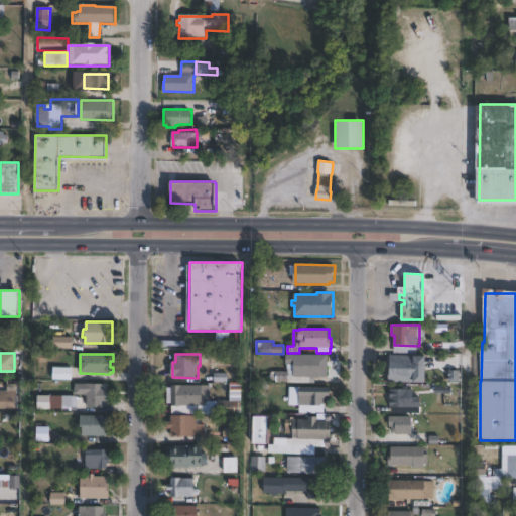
[(329,355),(329,377),(315,377),(315,383),(276,383),(276,381),(271,381),(271,371),(288,371),(288,365),(287,365),(287,355),(329,355)]
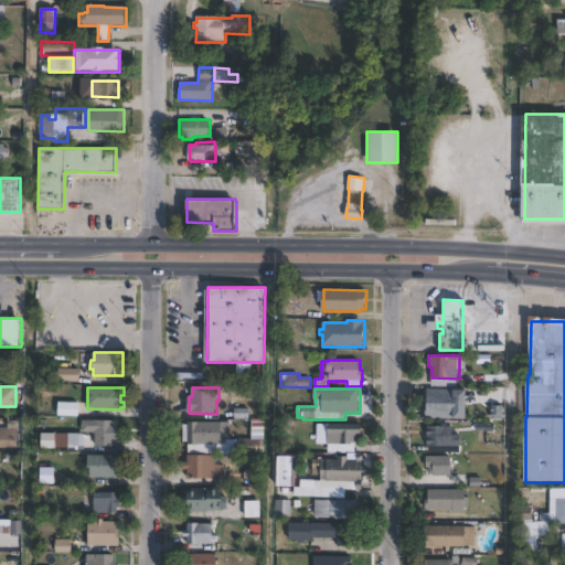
[(458,390),(458,419),(427,418),(427,404),(428,404),(428,388),(458,390)]
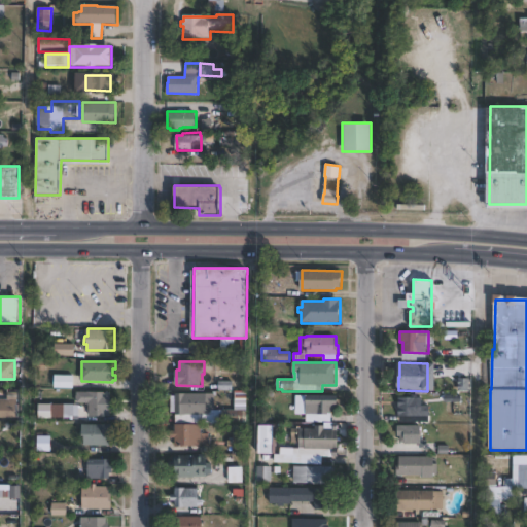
[(73,388),(55,387),(55,376),(62,376),(62,375),(73,375),(73,388)]
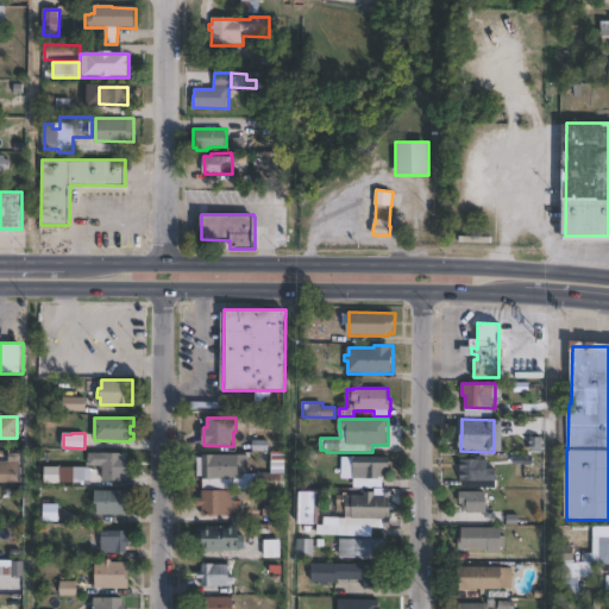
[(125,452),(125,482),(104,482),(104,462),(101,462),(101,456),(102,456),(102,452),(125,452)]
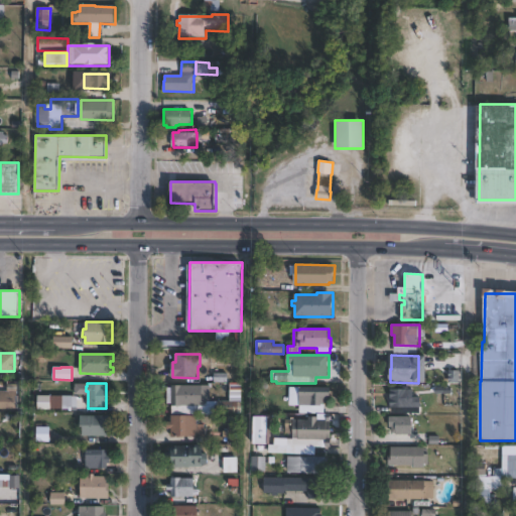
[(210,385),(209,406),(172,406),(172,404),(167,404),(168,387),(172,387),(172,385),(210,385)]
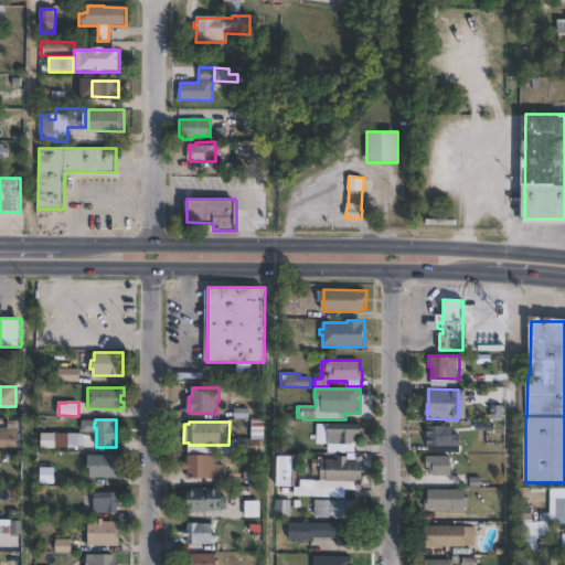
[(18,425),(17,448),(0,447),(0,428),(8,428),(8,424),(18,425)]
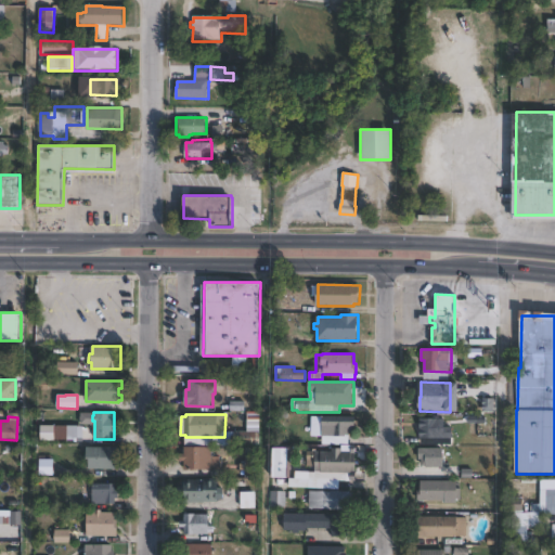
[(356,416),(356,427),(353,427),(353,430),(349,430),(349,435),(349,439),(350,446),(323,444),(323,416),(356,416)]
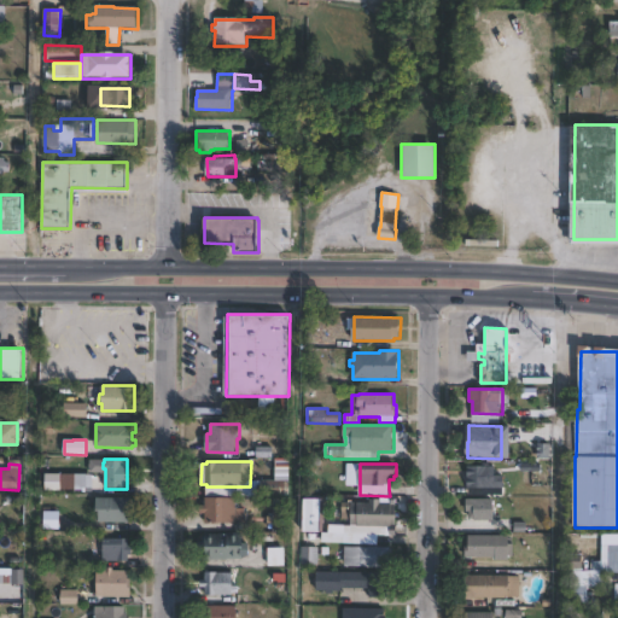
[(496,466),(496,476),(506,476),(506,493),(470,494),(468,466),(496,466)]
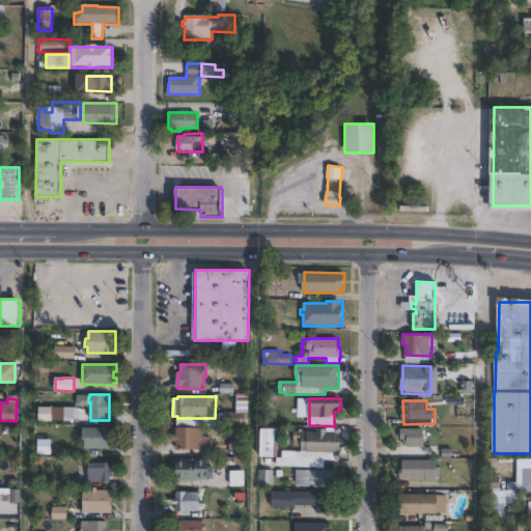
[(58,404),(58,407),(65,407),(65,421),(39,421),(39,408),(53,408),(52,404),(58,404)]
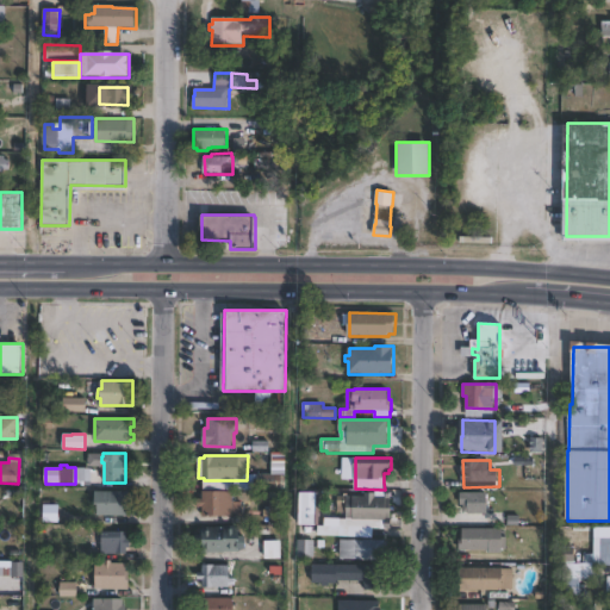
[(286,489),(257,489),(257,474),(286,474),(286,489)]
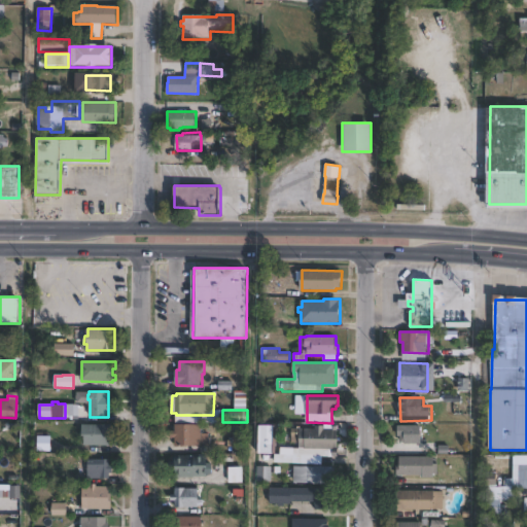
[(273,423),(272,444),(258,443),(259,423),(273,423)]
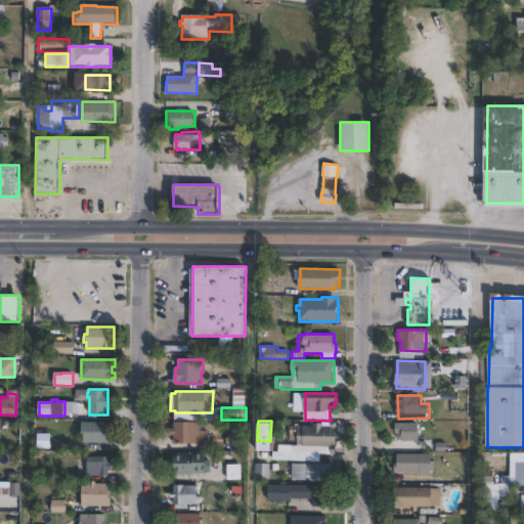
[(111,444),(81,443),(81,432),(82,432),(82,422),(111,423),(111,444)]
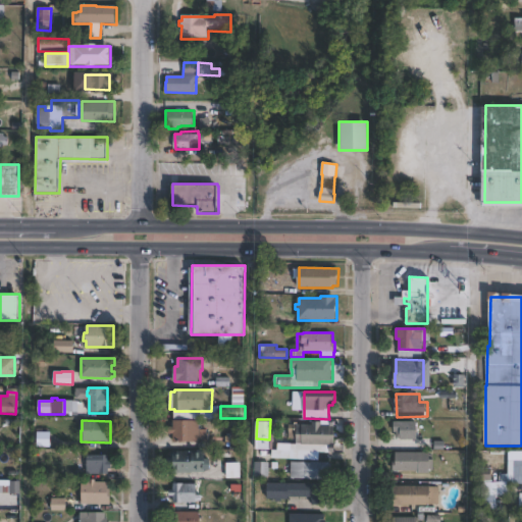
[(200,420),(200,429),(207,429),(207,441),(173,441),(173,434),(169,434),(170,427),(173,427),(173,420),(200,420)]
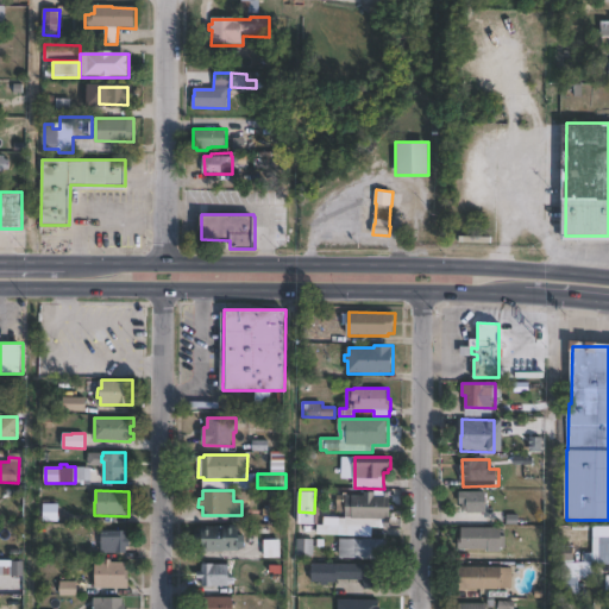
[(487,491),(487,514),(468,513),(468,512),(463,512),(464,504),(459,504),(459,491),(487,491)]
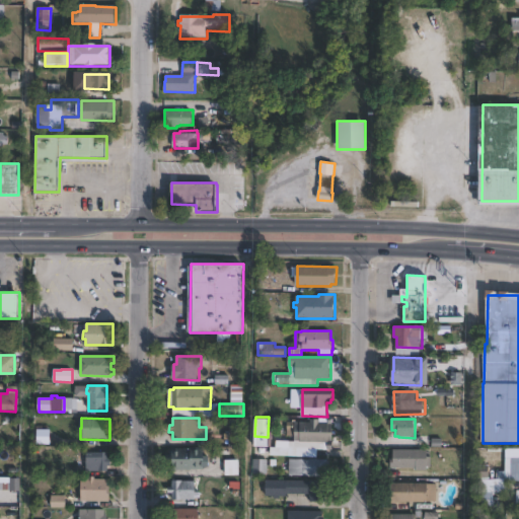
[(321,420),(321,422),(329,423),(329,424),(332,424),(332,441),(329,441),(329,443),(325,443),(325,450),(289,449),(290,441),(296,441),(296,436),(288,436),(288,426),(296,426),(296,422),(312,422),(312,420),(321,420)]
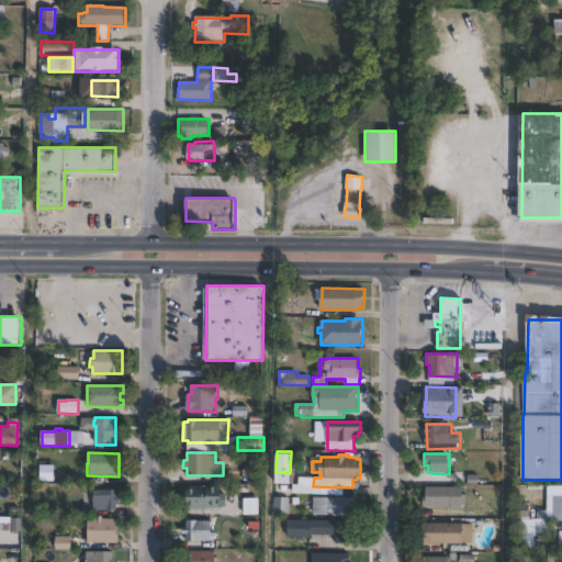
[(260,483),(249,483),(249,460),(260,460),(260,483)]
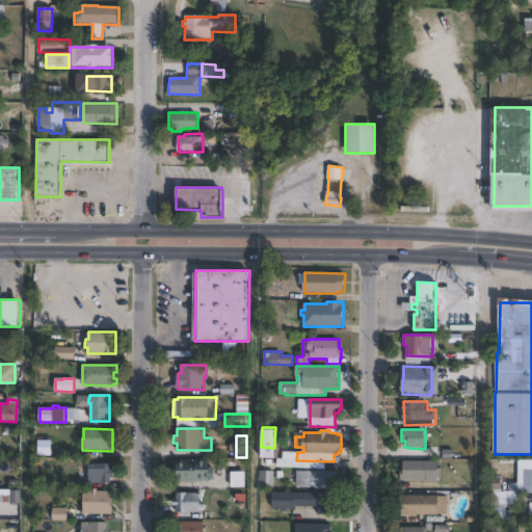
[(209,457),(209,466),(215,466),(215,479),(210,479),(210,481),(178,482),(177,473),(173,474),(173,466),(177,466),(177,458),(209,457)]
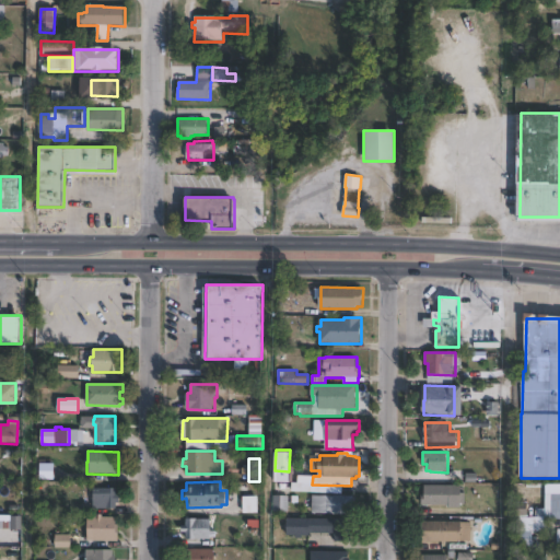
[(559,485),(559,494),(547,496),(547,485),(559,485)]
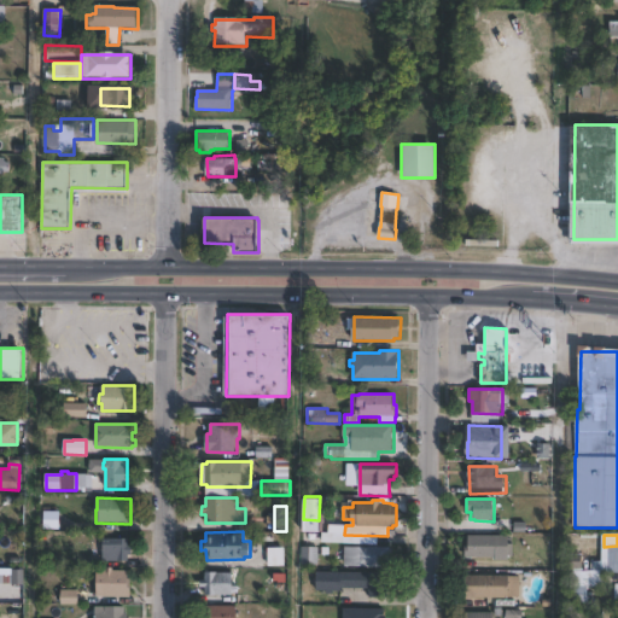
[(509,536),(509,543),(513,543),(513,561),(495,560),(495,558),(473,558),(473,559),(467,559),(467,546),(470,546),(470,536),(509,536)]
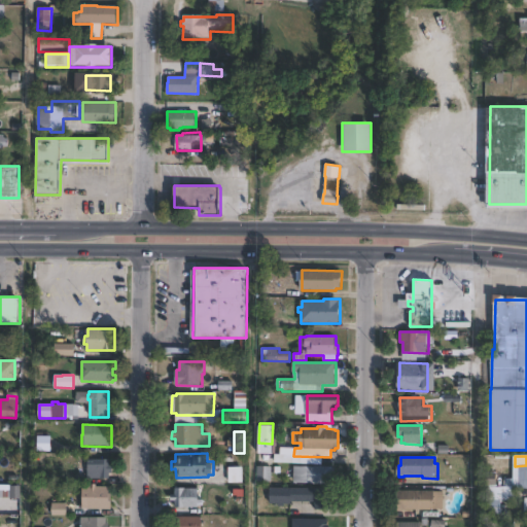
[(110,479),(88,479),(88,460),(110,460),(110,479)]
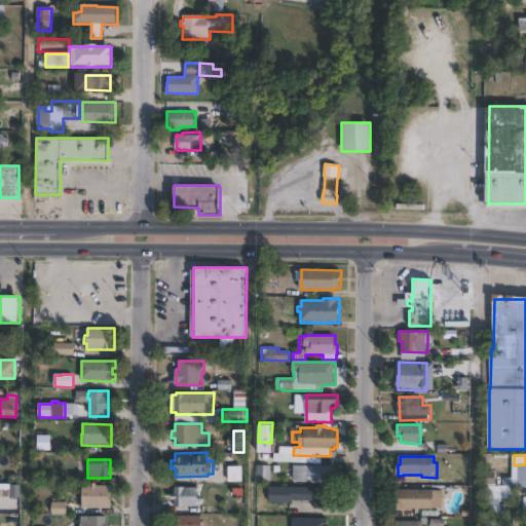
[(324,464),(324,465),(333,465),(333,467),(335,467),(335,479),(333,479),(333,483),(323,483),(313,483),(313,482),(294,482),(294,465),(314,465),(314,464),(324,464)]
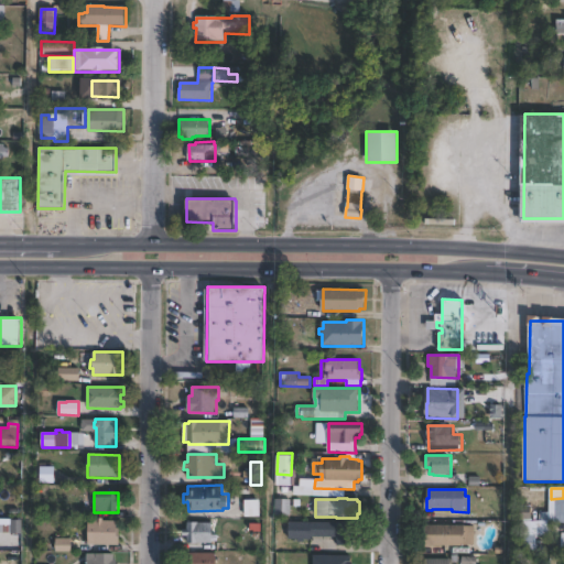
[(291,499),(291,516),(275,516),(277,499),(291,499)]
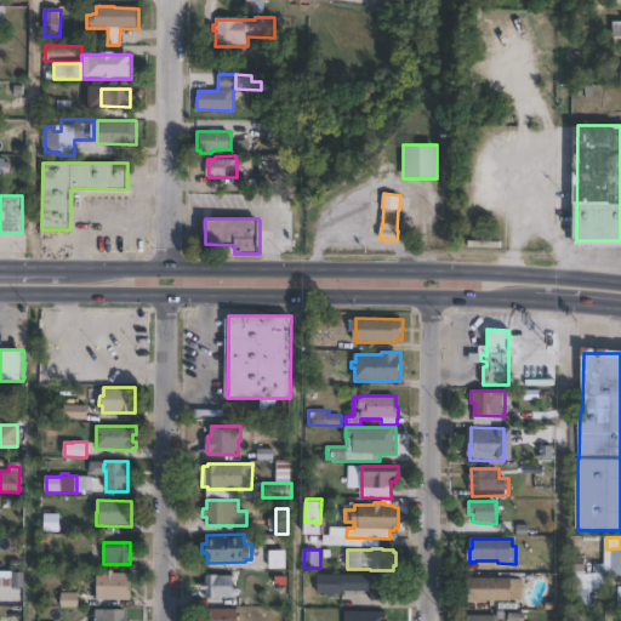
[(286,571),(271,570),(271,551),(286,551),(286,571)]
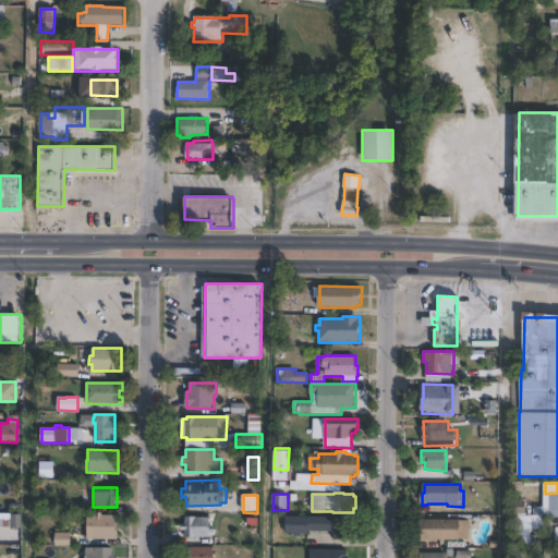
[(557,517),(547,517),(547,499),(557,499),(557,517)]
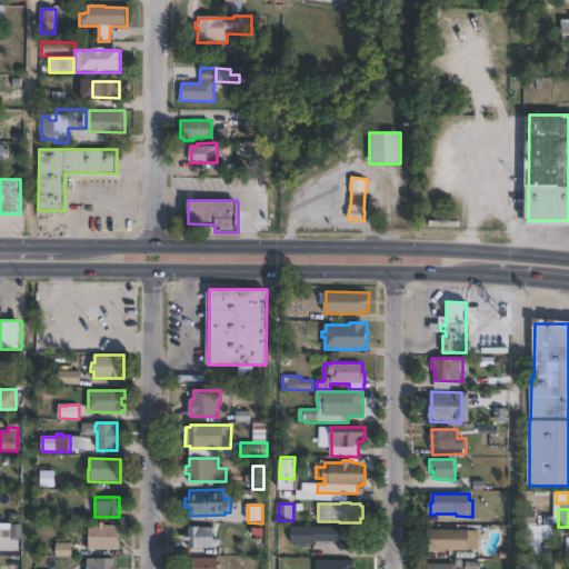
[(105,522),(105,526),(119,526),(119,532),(121,532),(121,550),(89,550),(89,526),(98,526),(98,522),(105,522)]
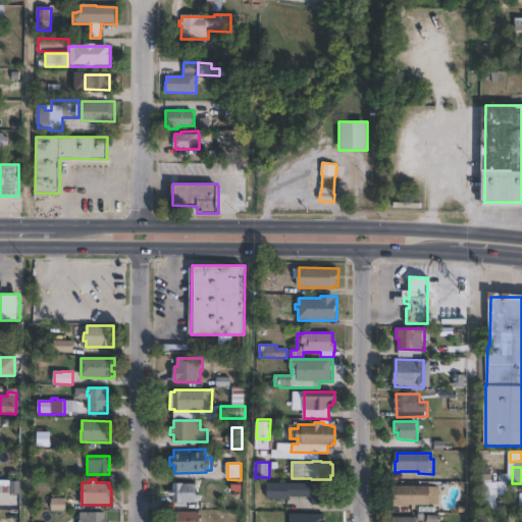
[(497,496),(497,510),(486,510),(485,497),(483,497),(482,483),(508,482),(509,496),(497,496)]
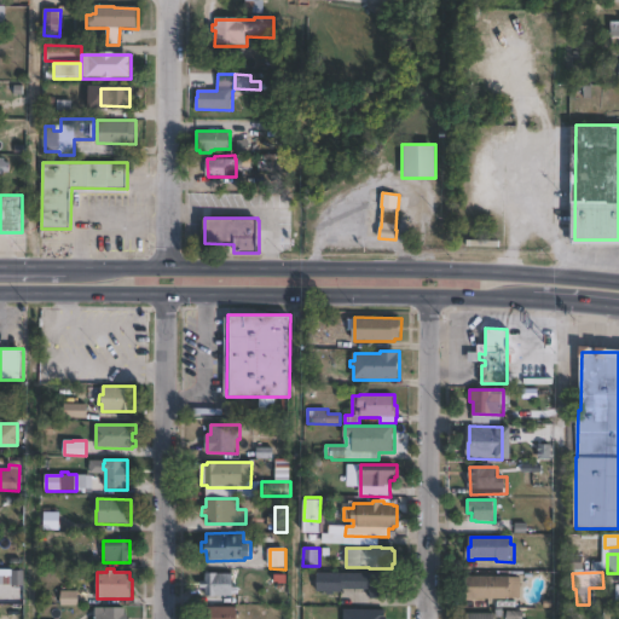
[(235,574),(235,596),(206,596),(207,588),(201,588),(201,580),(206,580),(206,573),(219,573),(219,574),(235,574)]
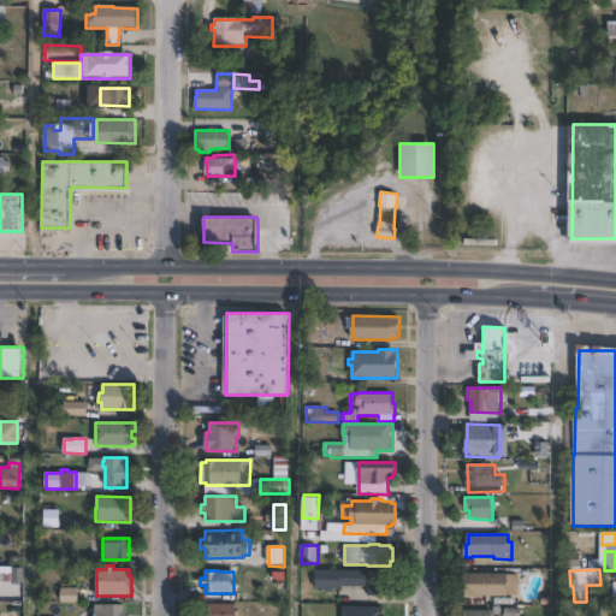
[(390,578),(390,586),(388,586),(388,596),(369,596),(369,587),(365,587),(365,588),(354,588),(354,587),(349,587),(349,588),(341,588),(341,590),(333,590),(333,593),(326,593),(326,590),(317,590),(317,570),(389,572),(389,578),(390,578)]
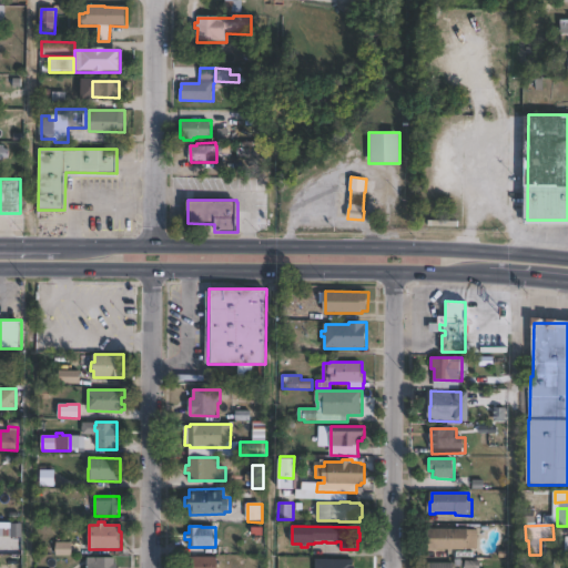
[(469,529),(469,531),(478,530),(478,549),(468,549),(468,550),(430,550),(430,529),(469,529)]
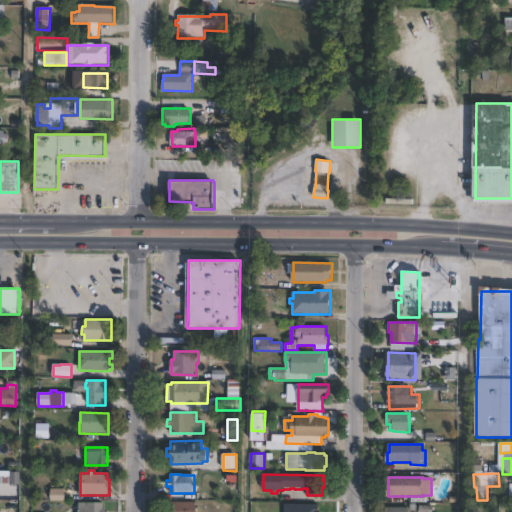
[(106,508),(106,511),(78,511),(79,502),(104,503),(104,508),(106,508)]
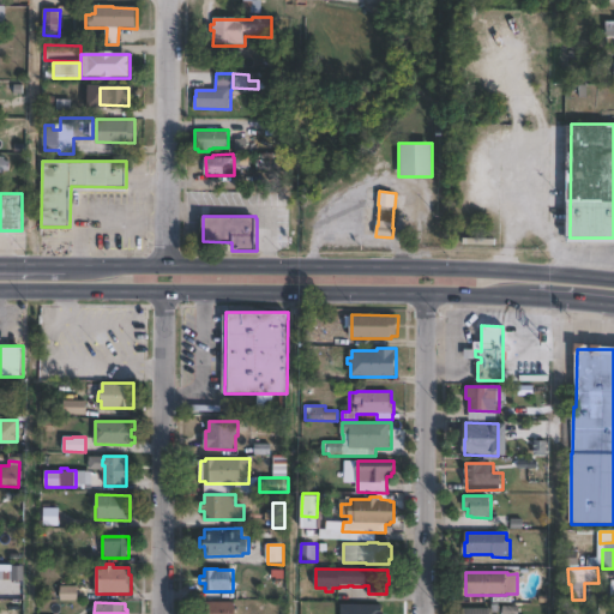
[(236,613),(204,613),(204,602),(236,602),(236,613)]
